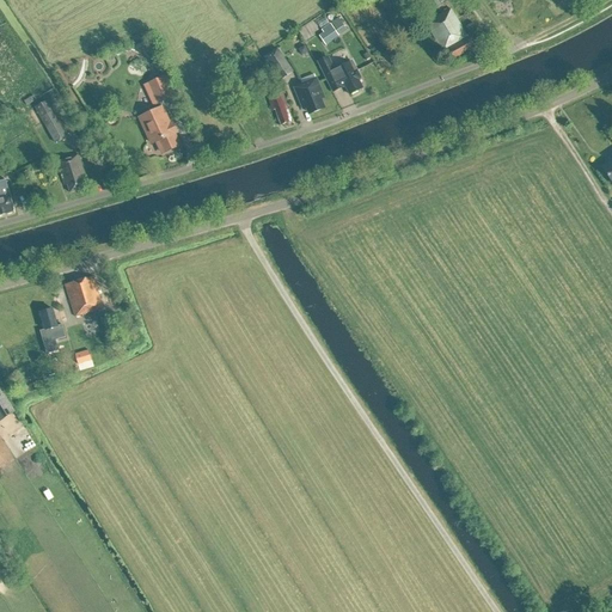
[(412,17),(408,8),(396,14),(395,13),(389,16),(395,26),(412,17)]
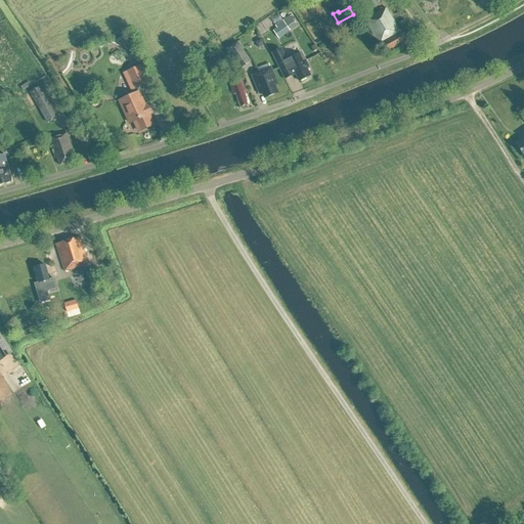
[(405,43),(396,29),(397,28),(386,8),(370,17),(372,18),(365,23),(379,44),(383,42),(389,52),(405,43)]
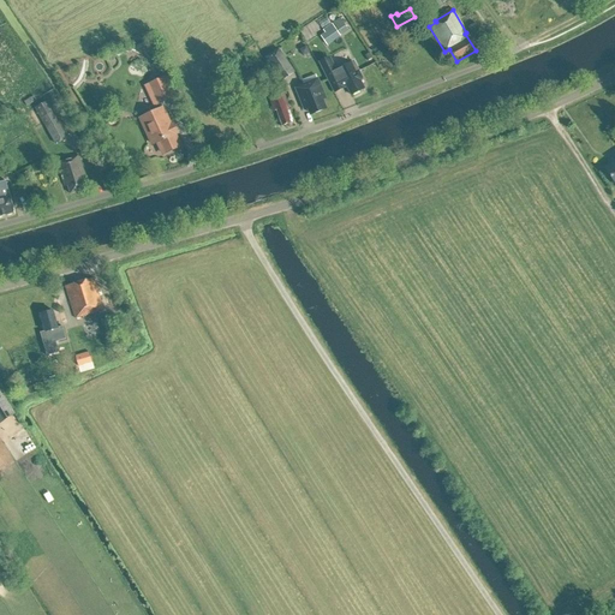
[(341,37),(332,24),(322,30),(324,34),(321,37),(327,46),(341,37)]
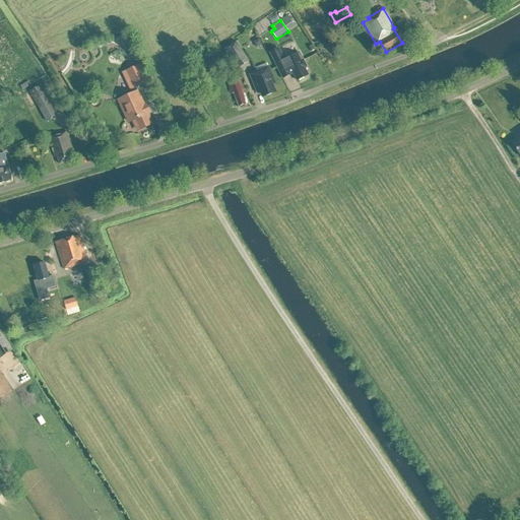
[(136,50),(130,37),(118,42),(120,47),(128,44),(131,52),(136,50)]
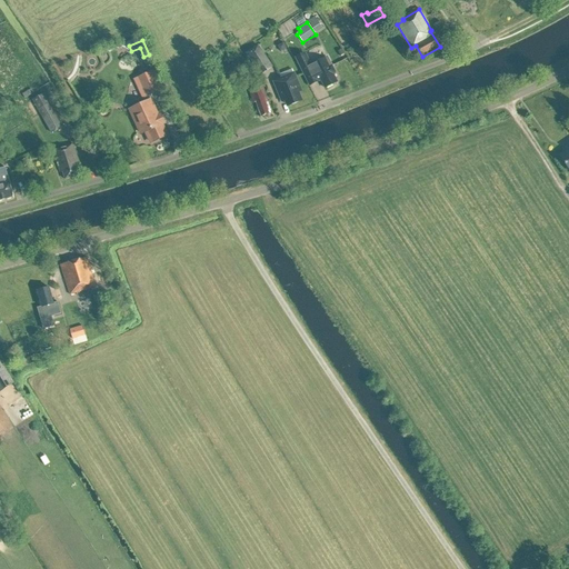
[(256,67),(266,59),(258,48),(248,56),(256,67)]
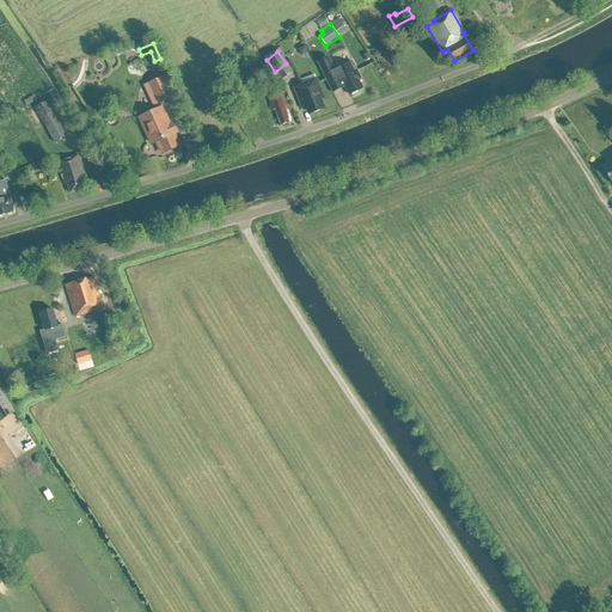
[(328,56),(317,62),(332,92),(344,86),(349,96),(362,89),(357,80),(360,79),(352,62),(335,71),(328,56)]
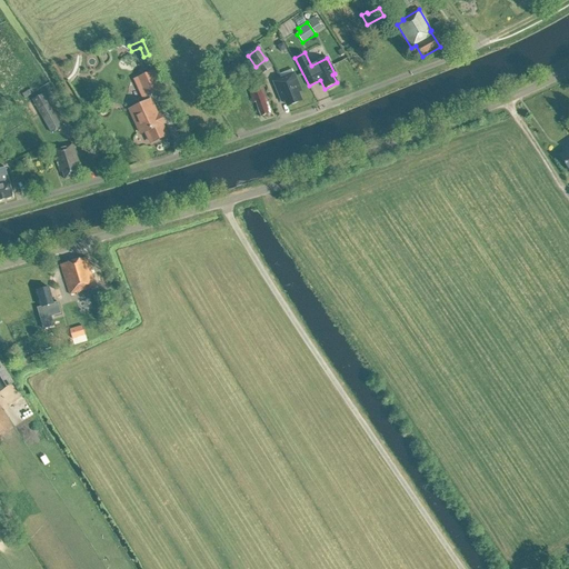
[(227,82),(245,72),(239,61),(220,71),(227,82)]
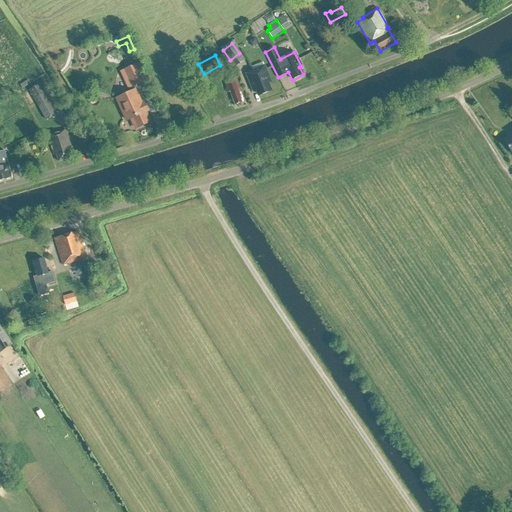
[(131,87),(146,80),(138,63),(123,70),(131,87)]
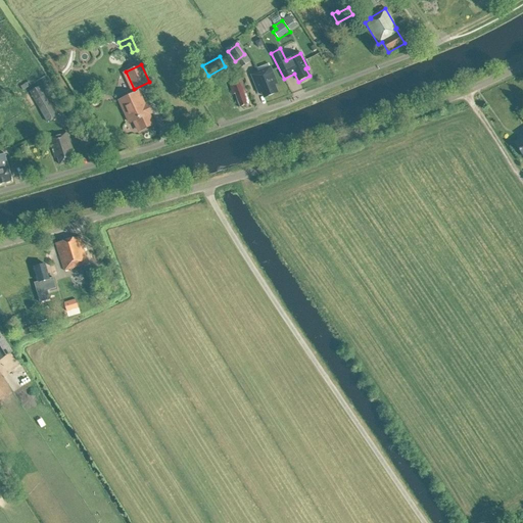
[(264,99),(279,93),(276,86),(279,84),(271,66),(249,76),(257,95),(260,94),(264,99)]
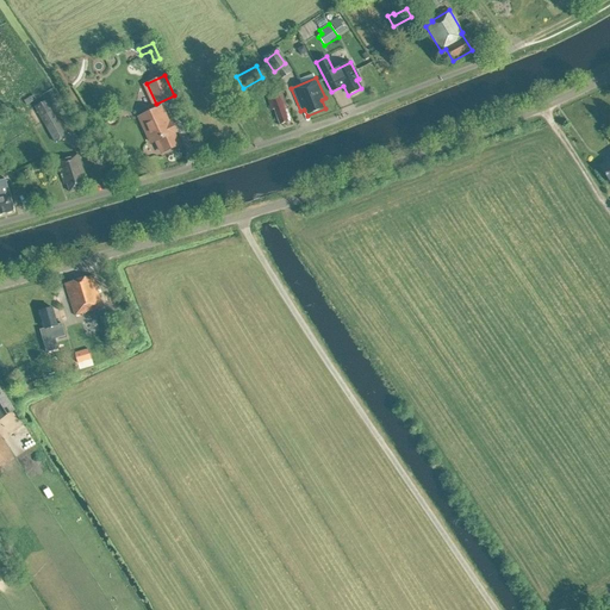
[(292,122),(280,92),(267,97),(272,111),(274,110),(280,125),(292,122)]
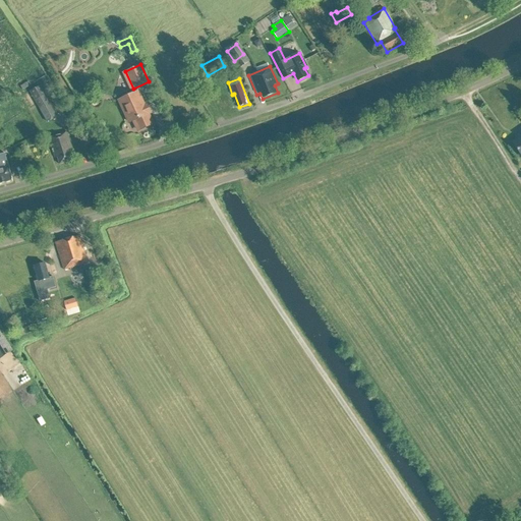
[(29,82),(20,88),(22,91),(31,85),(29,82)]
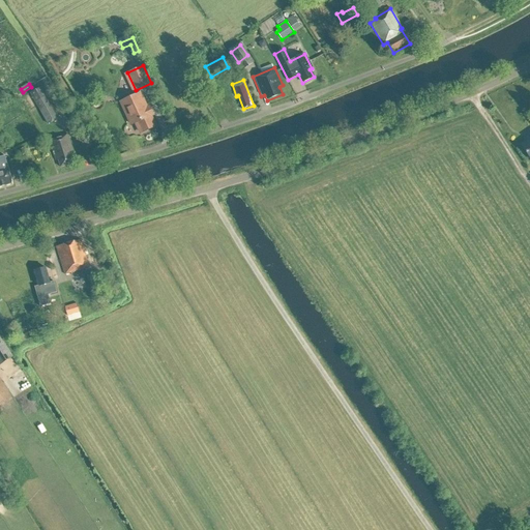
[(48,125),(59,119),(42,87),(31,93),(48,125)]
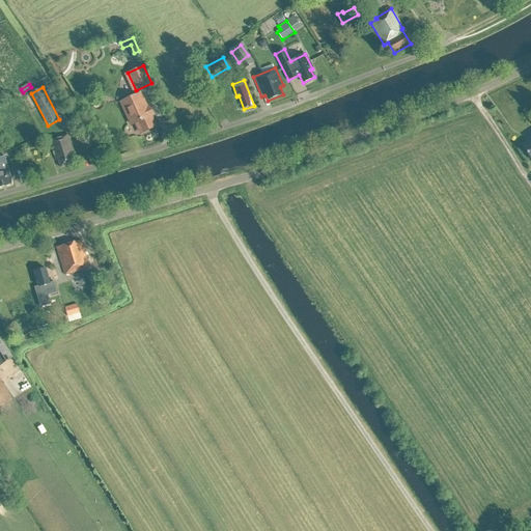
[(155,127),(141,94),(123,103),(133,124),(137,122),(141,133),(155,127)]
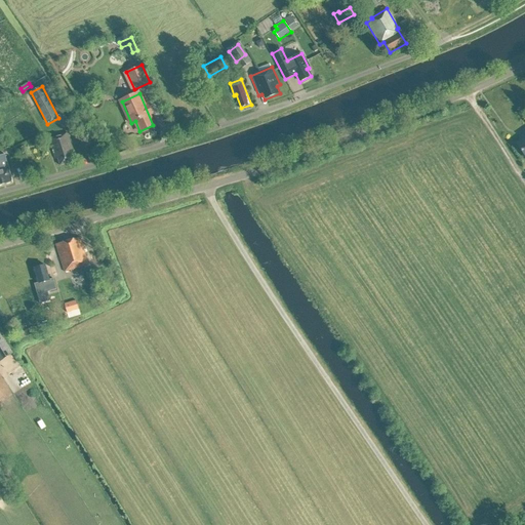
[(524,132),(524,133),(524,136),(516,144),(524,156),(524,132)]
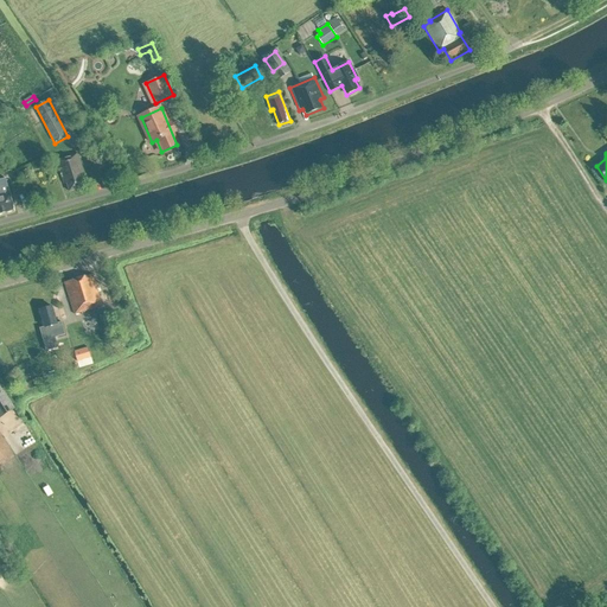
[(85,186),(82,173),(84,173),(78,154),(57,160),(64,184),(66,184),(69,192),(85,186)]
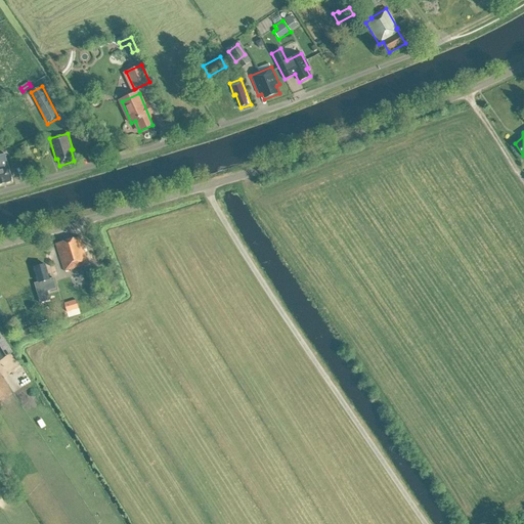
[(0,184),(11,182),(5,155),(0,156),(0,184)]
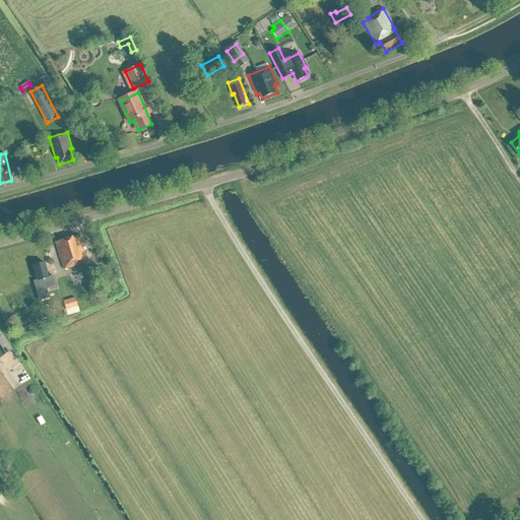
[(63,270),(87,263),(79,236),(55,242),(63,270)]
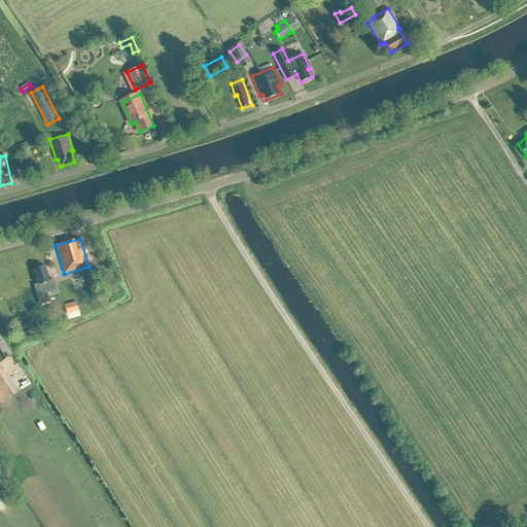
[(49,281),(45,267),(34,270),(38,284),(35,285),(38,296),(57,291),(54,280),(49,281)]
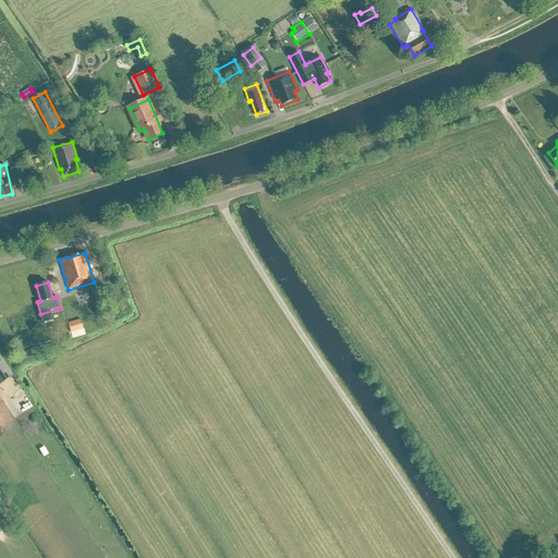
[(81,319),(69,324),(71,332),(84,329),(81,319)]
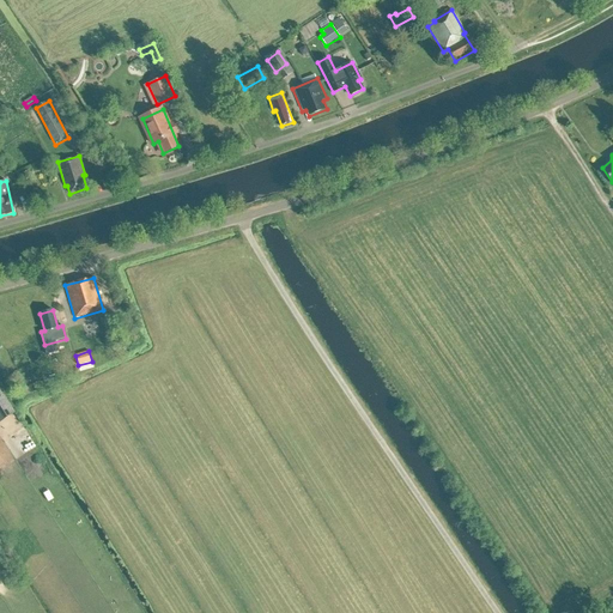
[(46,381),(22,390),(24,396),(48,387),(46,381)]
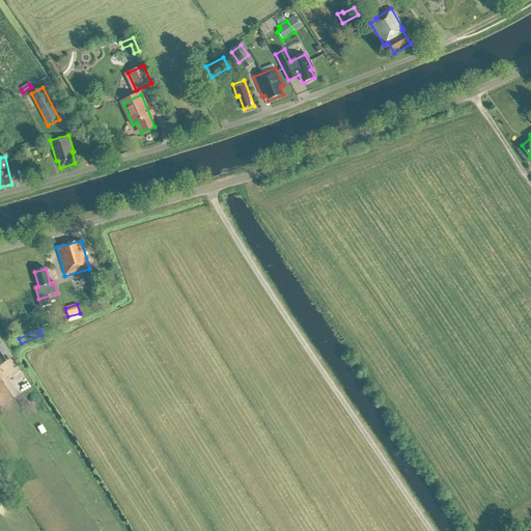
[(0,336),(0,365),(12,358),(0,336)]
